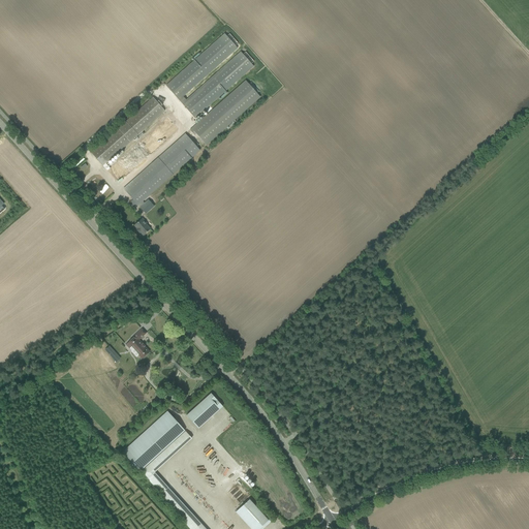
[(183,97),(238,49),(235,47),(238,43),(229,34),(226,36),(224,34),(166,86),(195,119),(253,67),(251,64),(254,62),(246,52),(243,55),(241,52),(186,100),(183,97)]
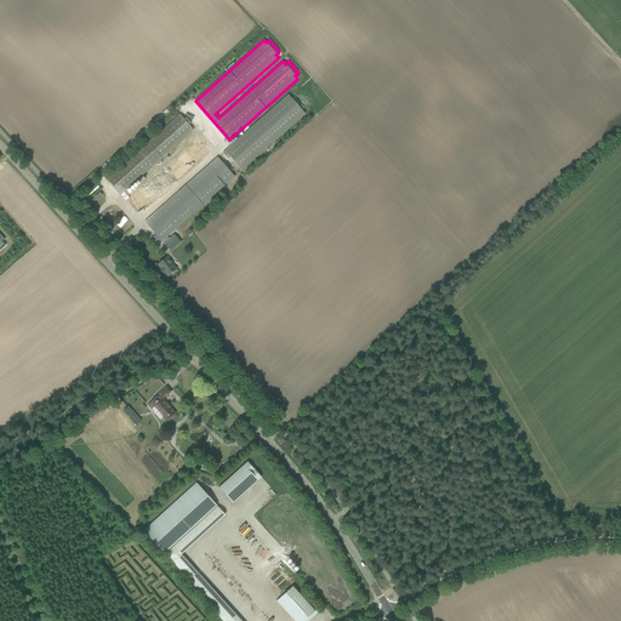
[(227,159),(229,157),(241,170),(305,114),(288,95),(222,153),(227,159)]
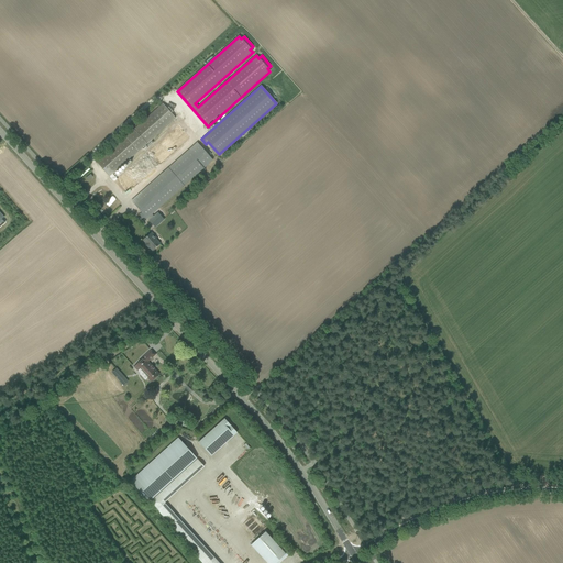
[(163,103),(97,163),(114,183),(117,179),(112,175),(176,119),(172,113),(173,112),(168,107),(167,109),(163,103)]
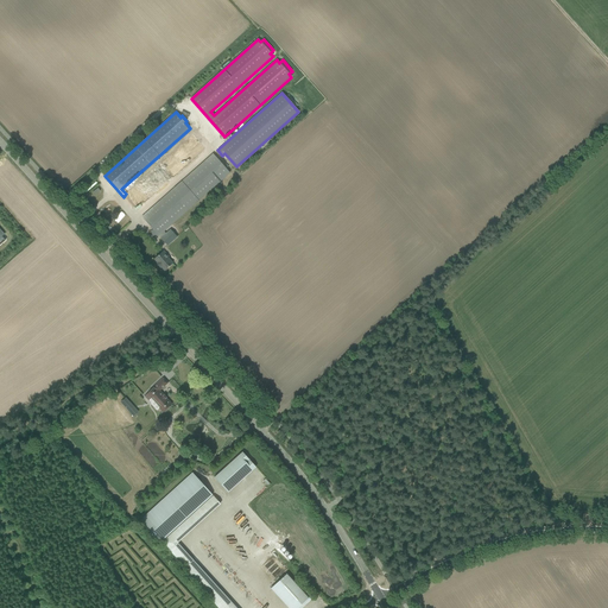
[(124,197),(135,210),(204,150),(191,135),(126,194),(124,197)]
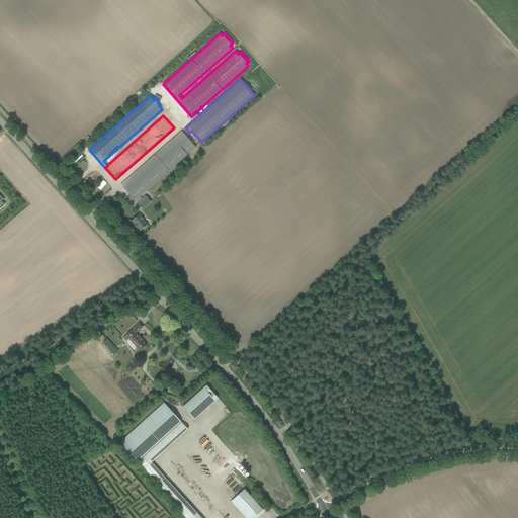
[(120,185),(130,195),(127,198),(133,203),(195,148),(192,144),(194,142),(187,133),(184,135),(181,132),(120,185)]
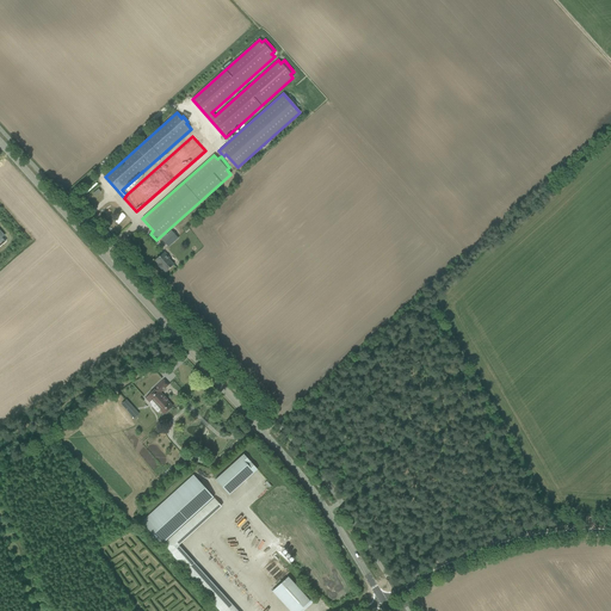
[(162,240),(168,247),(178,239),(172,232),(162,240)]
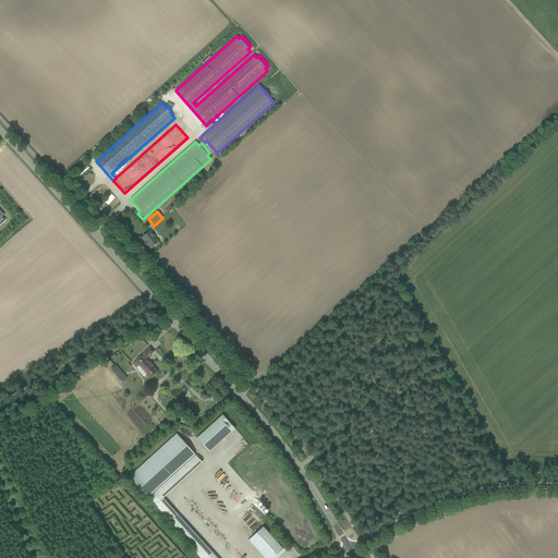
[(154,237),(155,237),(152,232),(150,233),(149,231),(142,238),(152,249),(158,242),(154,237)]
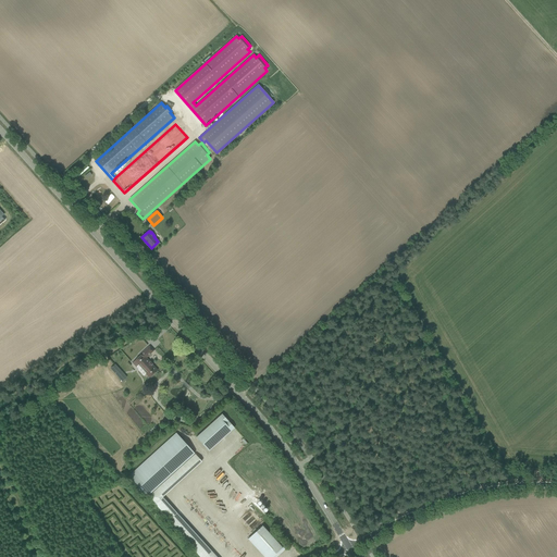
[(146,373),(146,374),(149,379),(158,371),(146,358),(153,351),(149,346),(139,355),(140,356),(133,363),(136,367),(138,364),(146,373)]
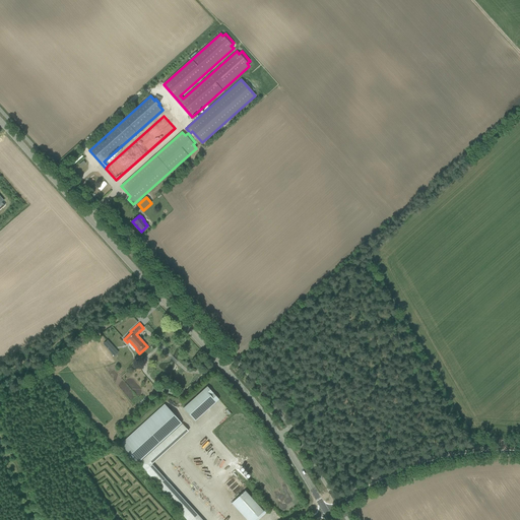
[(107,340),(103,344),(109,350),(113,346),(107,340)]
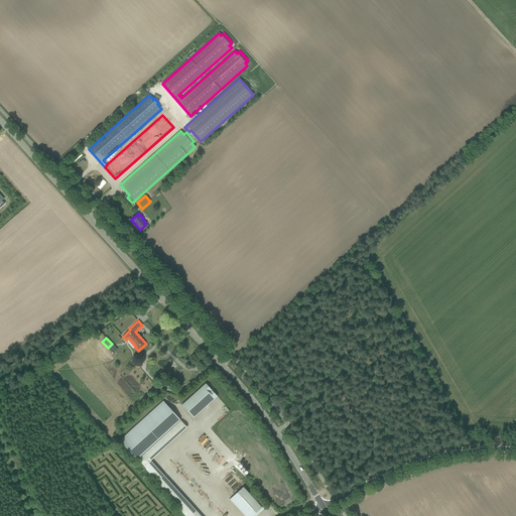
[(219,397),(208,384),(183,404),(195,417),(219,397)]
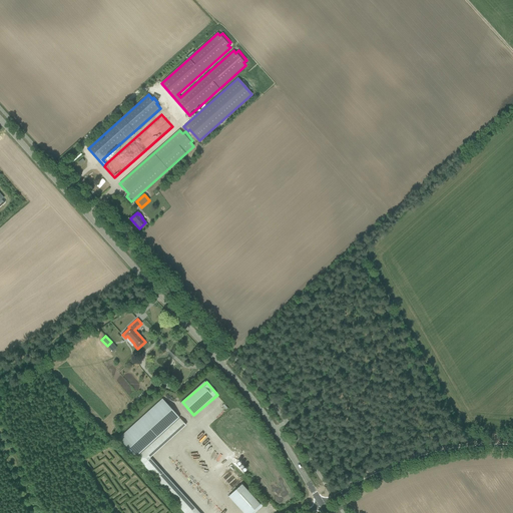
[(117,439),(134,458),(179,418),(162,399),(117,439)]
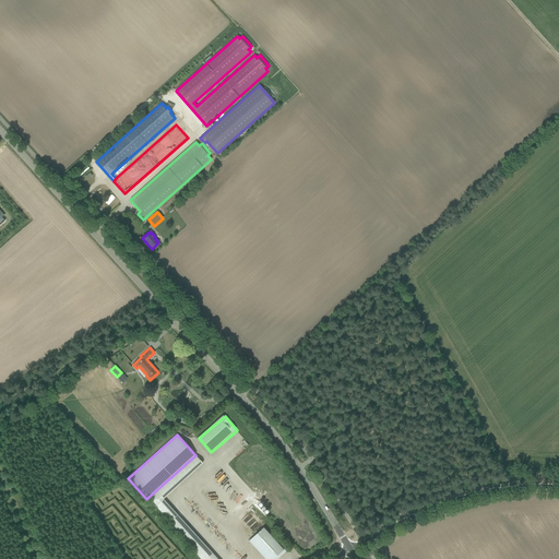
[(150,498),(150,499),(169,522),(168,524),(200,558),(216,558),(163,499),(202,463),(195,455),(150,498)]
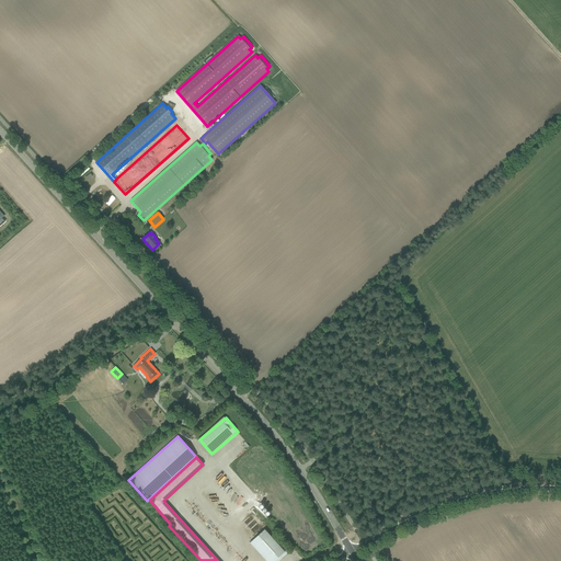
[(244,522),(253,533),(263,525),(259,521),(255,524),(250,517),(244,522)]
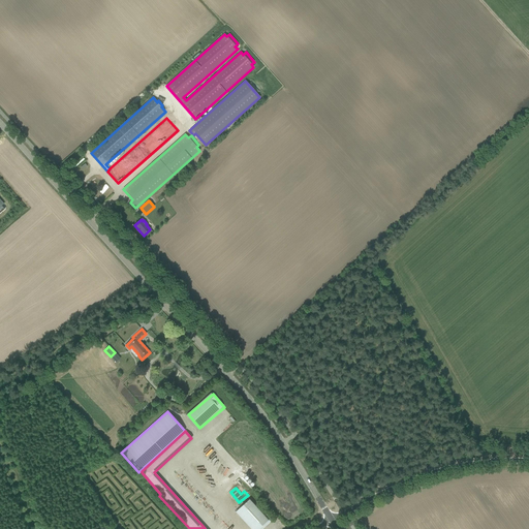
[(236,512),(250,528),(262,528),(272,521),(267,515),(265,517),(249,499),(236,512)]
